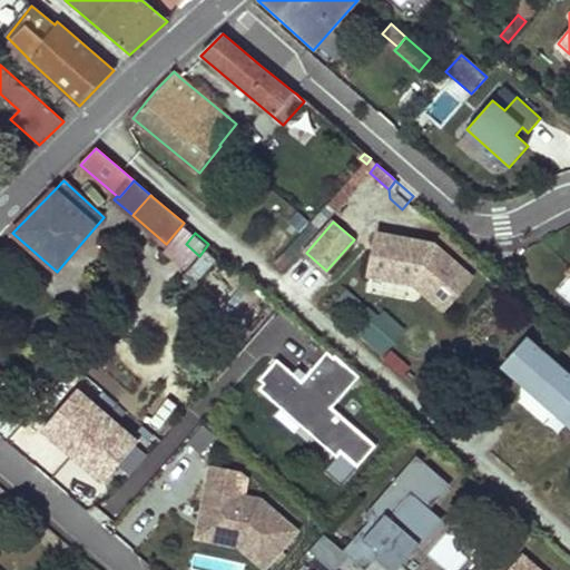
[(472,277),(434,244),(377,233),(369,275),(414,285),(443,311),(472,277)]
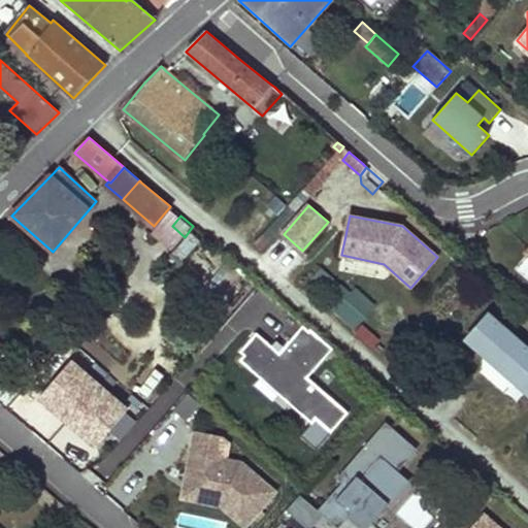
[(261,249),(268,241),(262,235),(255,242),(261,249)]
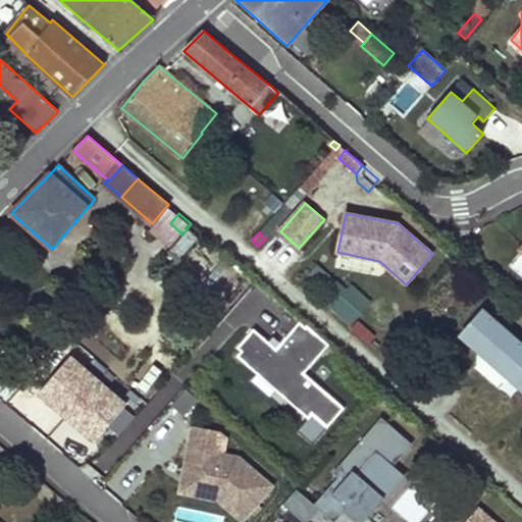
[(326,301),(350,322),(369,301),(346,280),(326,301)]
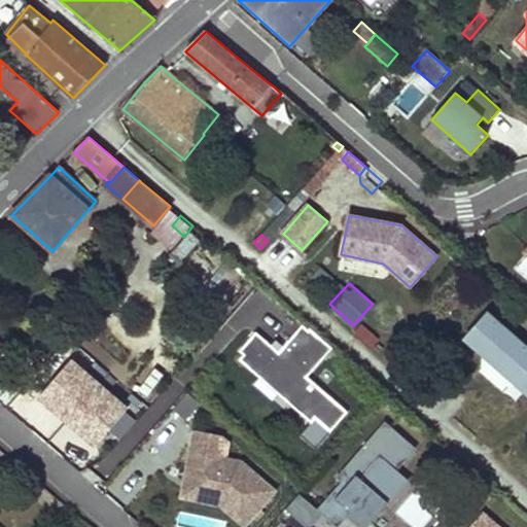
[(467,335),(516,377),(526,362),(526,348),(486,313),(467,335)]
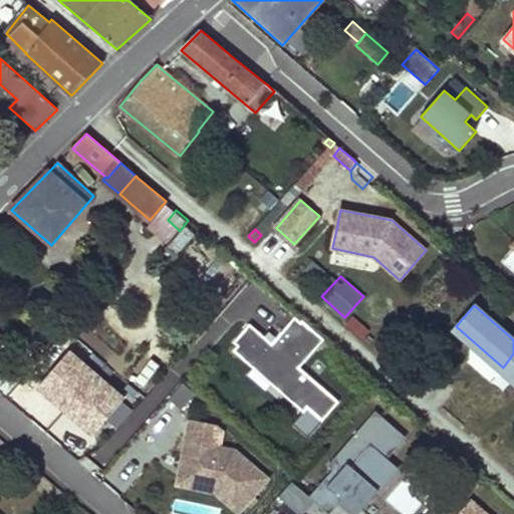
[(324,339),(302,320),(277,348),(248,323),(232,341),(236,345),(244,351),(241,355),(253,365),(256,362),(306,407),(321,420),(337,401),(299,367),(324,339)]
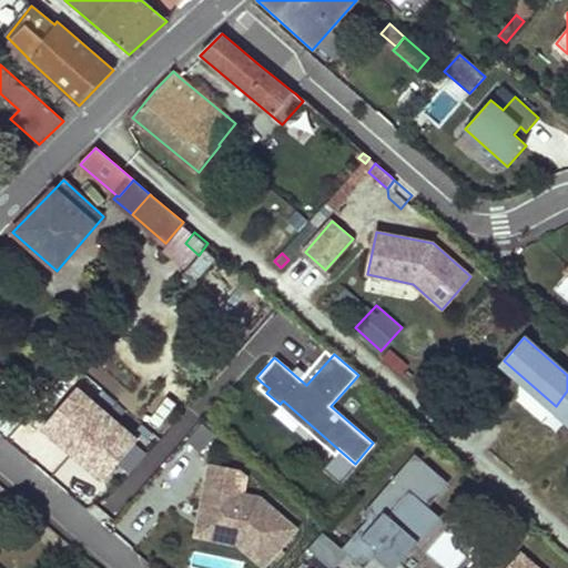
[(499,365),(551,411),(556,406),(504,361),(499,365)]
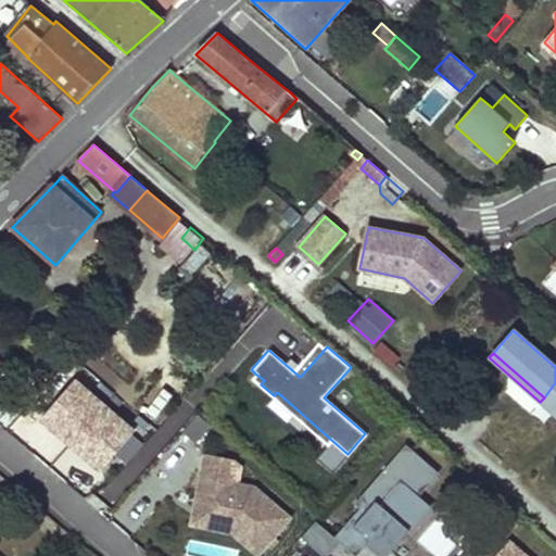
[(251,379),(327,444),(331,440),(277,392),(274,395),(261,384),(264,380),(255,374),(251,379)]
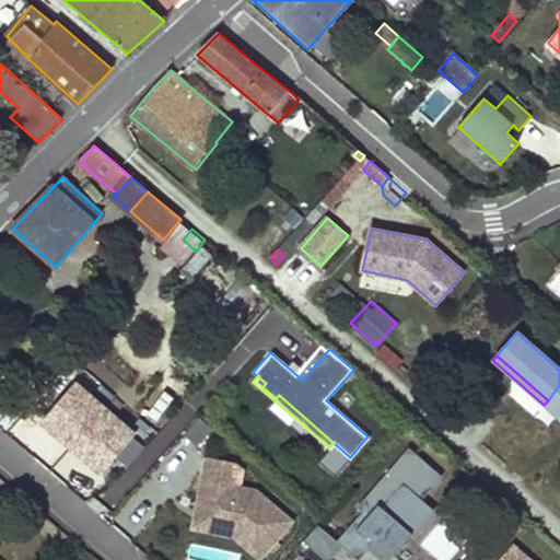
[(45,419),(76,446),(106,411),(72,382),(45,419)]
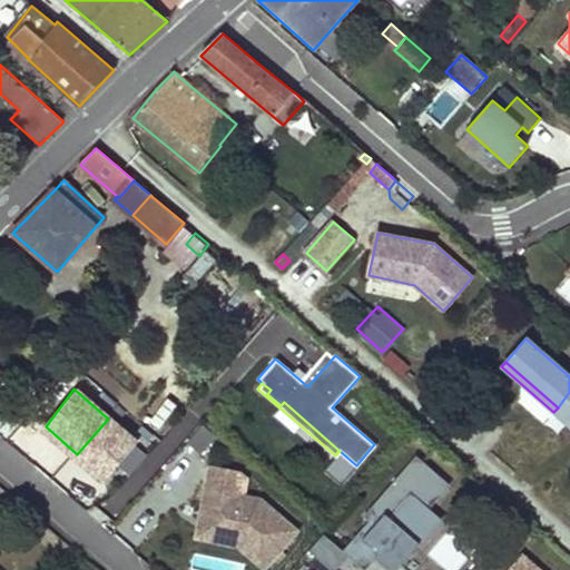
[(569,392),(558,408),(553,412),(569,425),(569,392)]
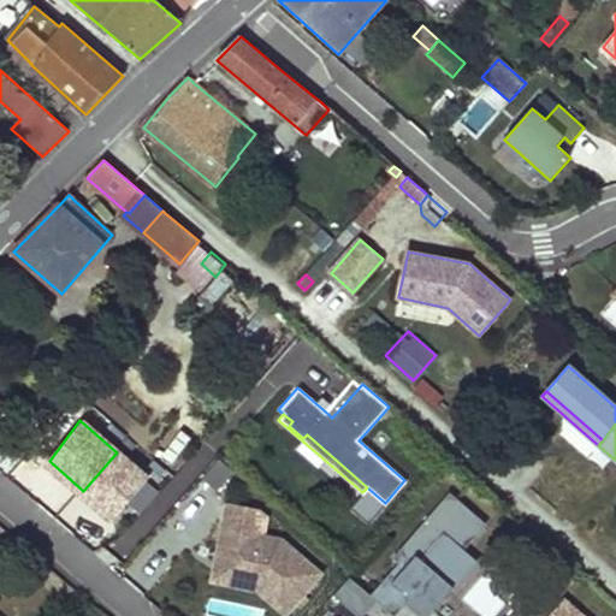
[(117,452),(96,477),(148,519),(169,496),(117,452)]
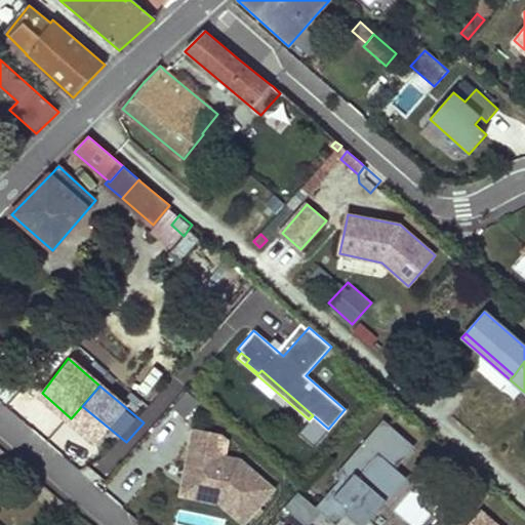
[(49,435),(64,419),(44,402),(30,417),(49,435)]
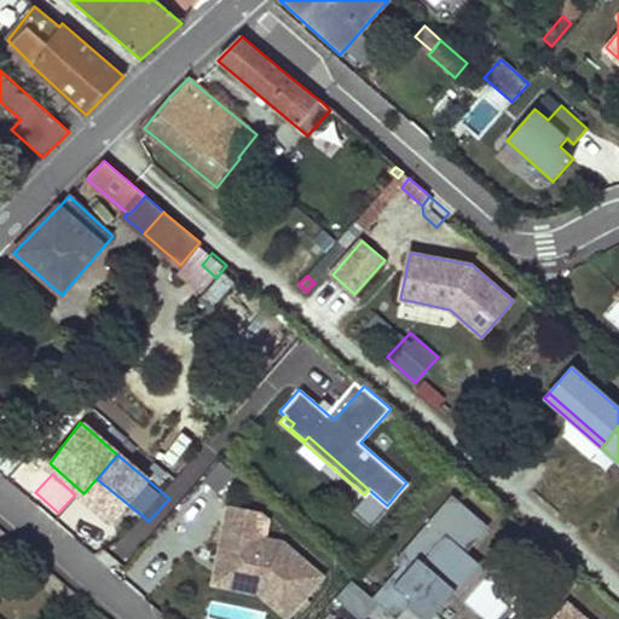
[(485,522),(452,496),(400,555),(412,566),(408,572),(394,588),(412,603),(426,615),(473,561),(466,555),(476,542),(473,537),(485,522)]
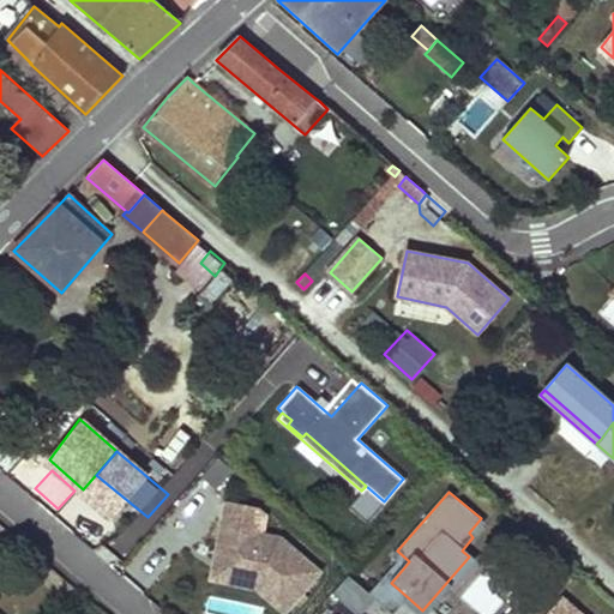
[(226,504),(222,522),(252,528),(256,509),(226,504)]
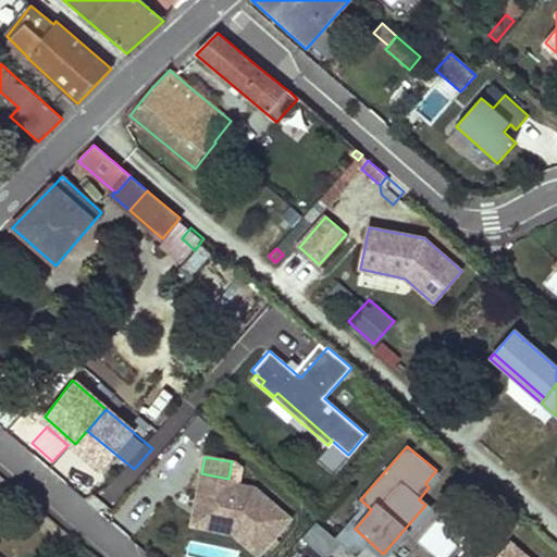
[(291,519),(255,489),(247,489),(248,486),(235,484),(236,480),(229,479),(201,473),(195,509),(213,512),(212,523),(236,528),(263,551),(267,546),(274,537),(291,519)]
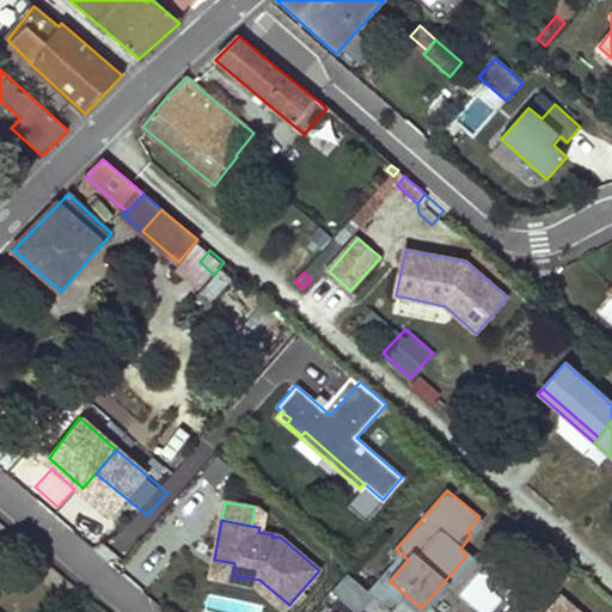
[(396,549),(391,555),(397,561),(403,565),(408,560),(396,549)]
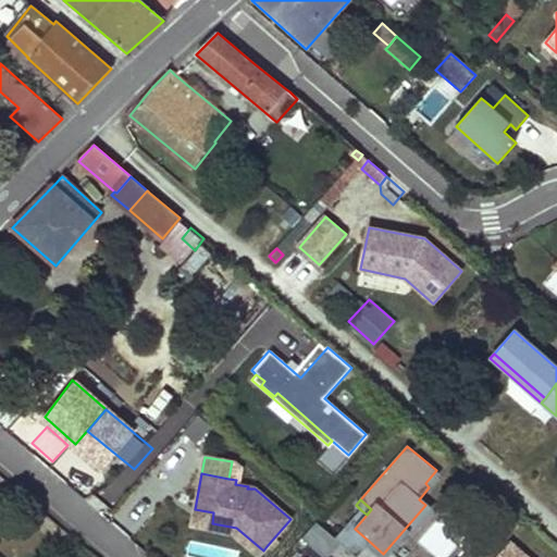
[(213,512),(195,509),(192,527),(233,533),(259,556),(263,551),(236,528),(212,523),(213,512)]
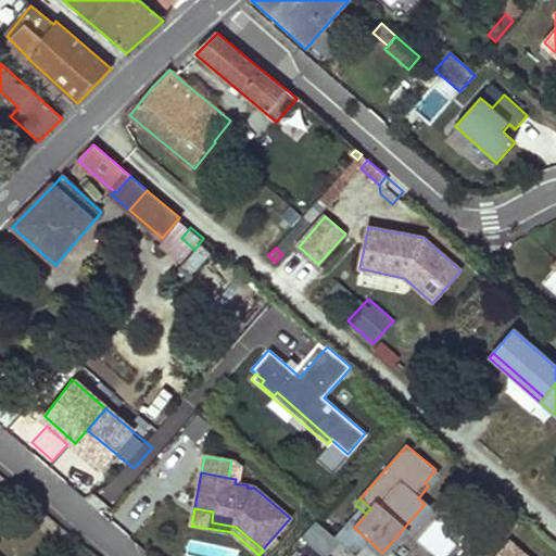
[(335,539),(341,543),(354,528),(366,514),(361,509),(335,539)]
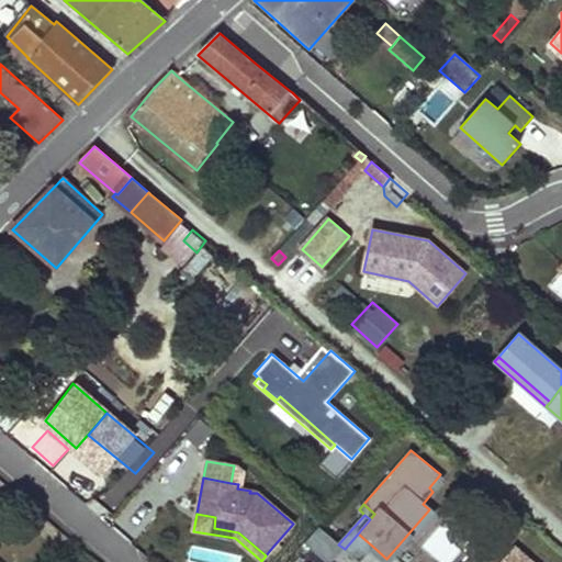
[(319,527),(304,543),(325,561),(332,561),(344,550),(345,549),(338,544),(319,527)]
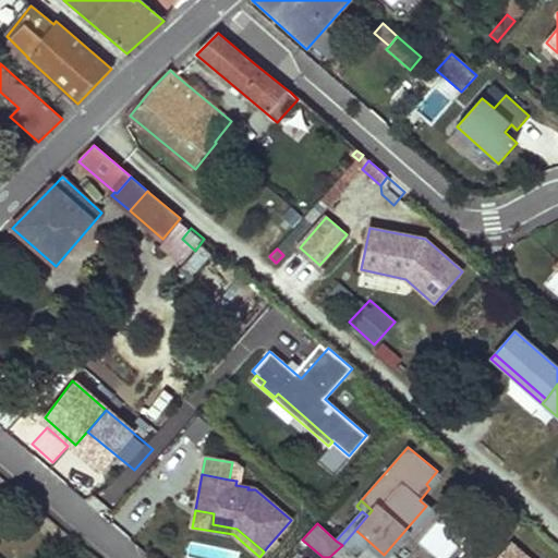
[(359,557),(372,544),(355,530),(342,545),(341,546),(354,557),(359,557)]
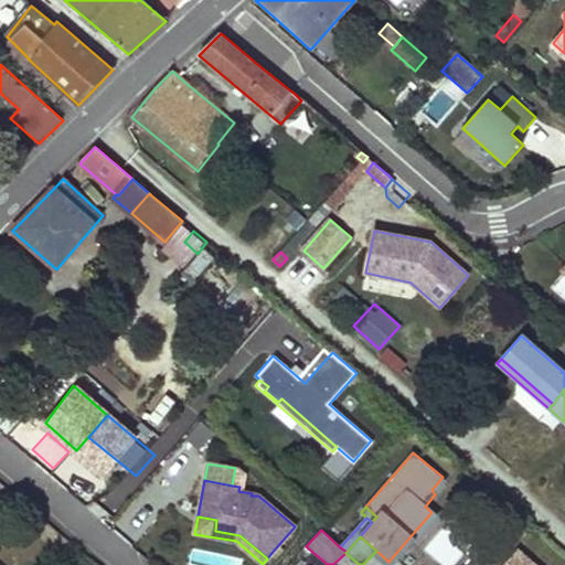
[(284,550),(278,545),(270,554),(276,558),(284,550)]
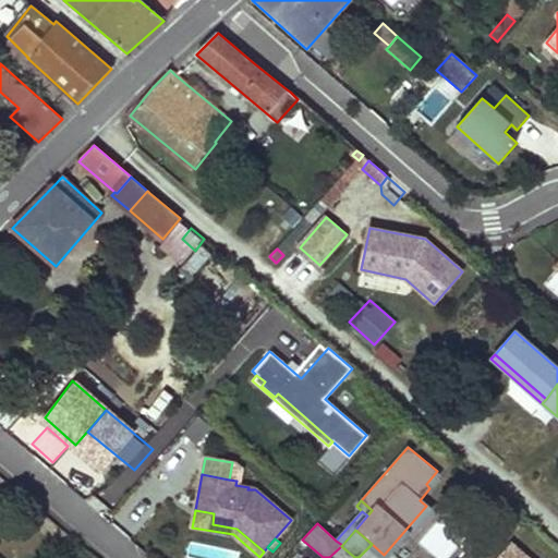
[(528,557),(510,543),(497,557),(528,557)]
